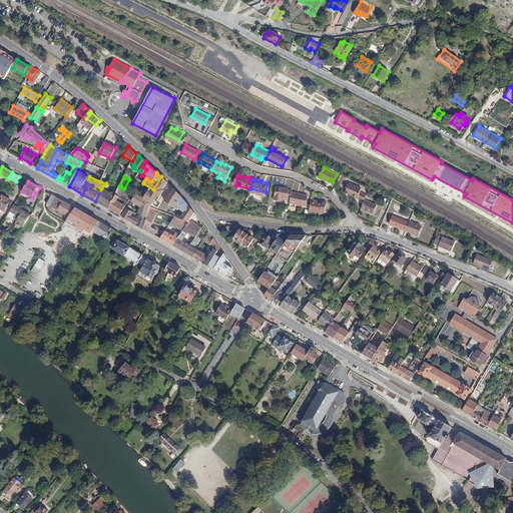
[(361,188),(350,182),(345,190),(357,196),(361,188)]
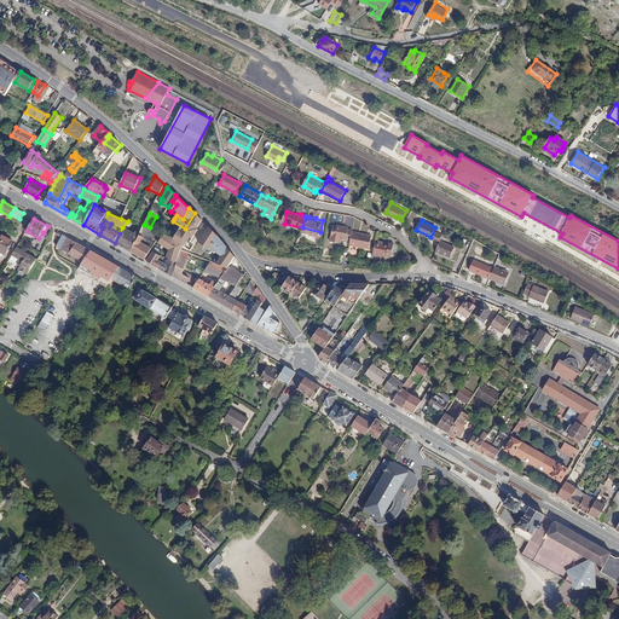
[(181,233),(185,229),(173,221),(169,226),(181,233)]
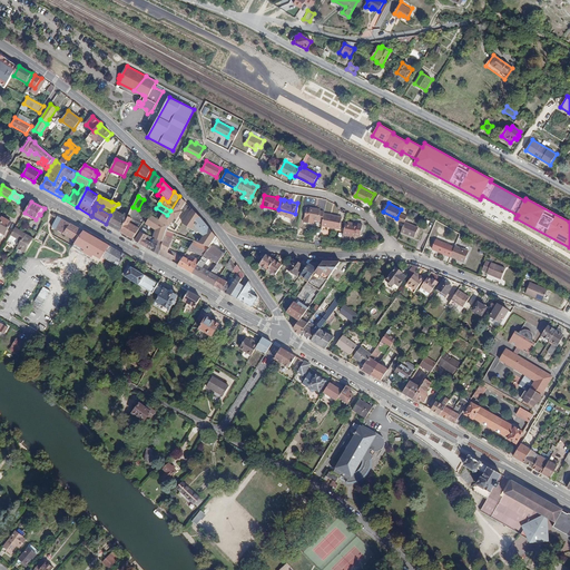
[(148,214),(138,209),(133,207),(131,209),(128,215),(120,232),(134,239),(148,214)]
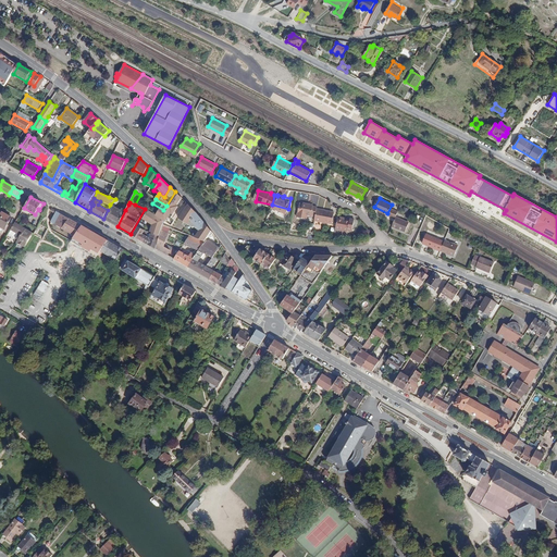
[(300,215),(313,219),(316,208),(317,207),(312,207),(312,205),(302,202),(300,215)]
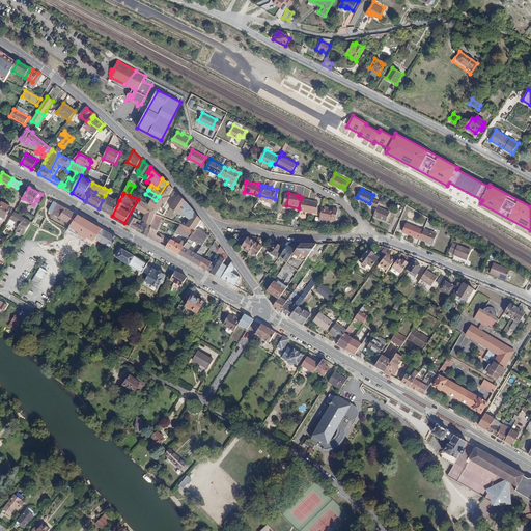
[(108,197),(102,211),(112,216),(119,200),(116,199),(115,200),(108,197)]
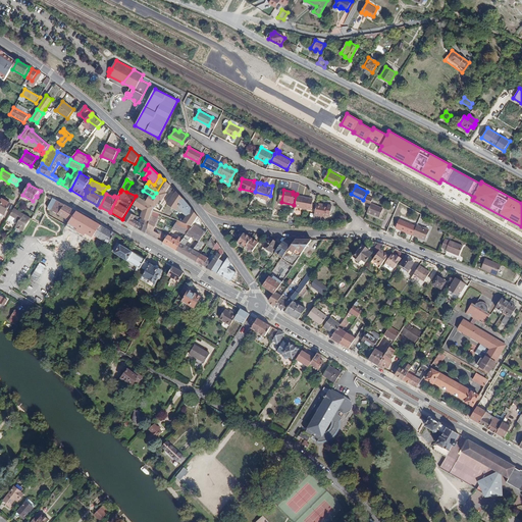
[(313,199),(296,195),(294,205),(294,206),(310,210),(313,199)]
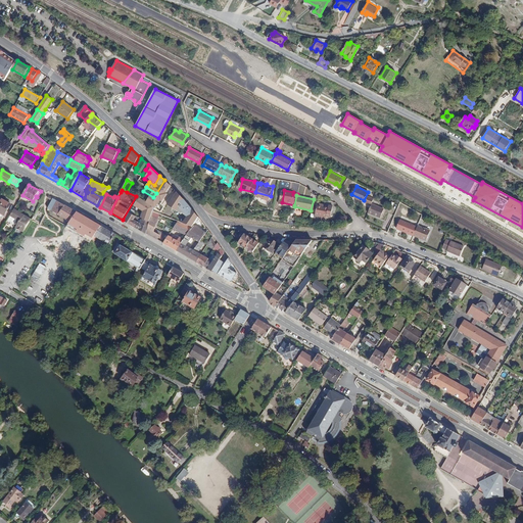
[(10,204),(0,197),(0,218),(2,219),(10,204)]
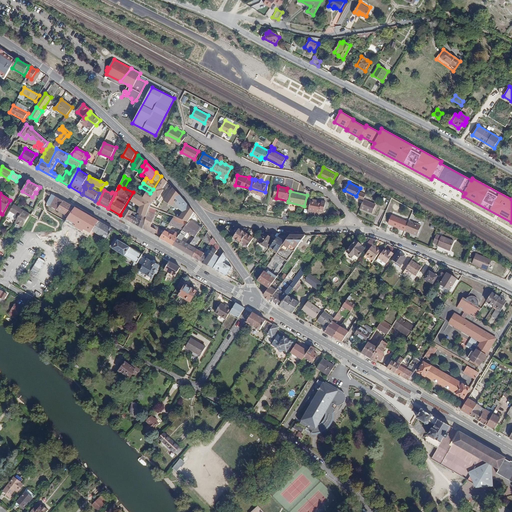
[(75,208),(51,194),(50,197),(47,204),(69,217),(75,208)]
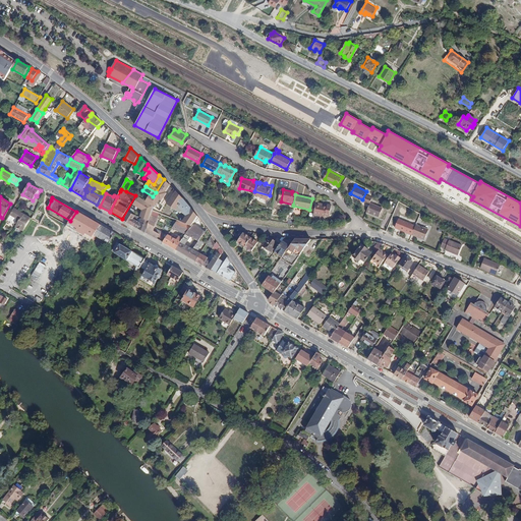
[(151,219),(153,211),(152,211),(145,208),(148,203),(138,197),(137,197),(128,213),(134,215),(138,209),(139,210),(140,207),(143,208),(140,219),(149,222),(150,219),(151,219)]
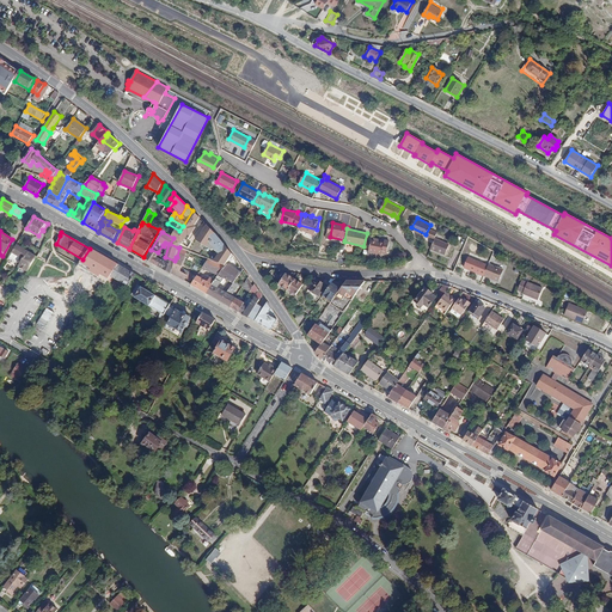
[(384,240),(371,238),(368,250),(381,252),(391,254),(393,242),(384,239),(384,240)]
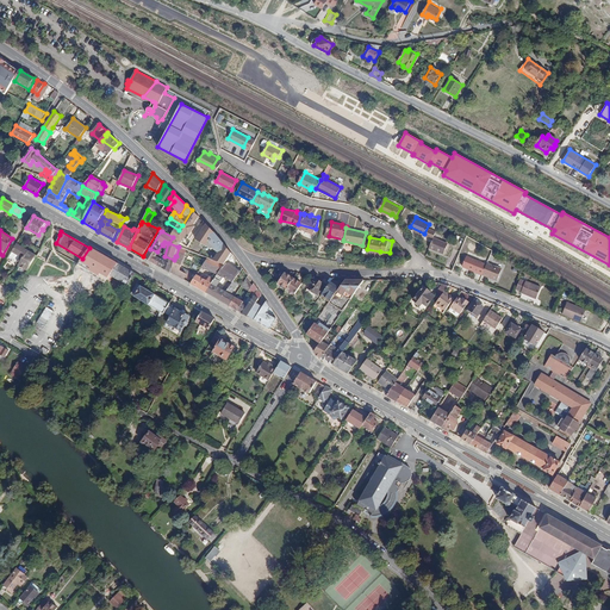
[(447,244),(433,237),(429,248),(443,254),(447,244)]
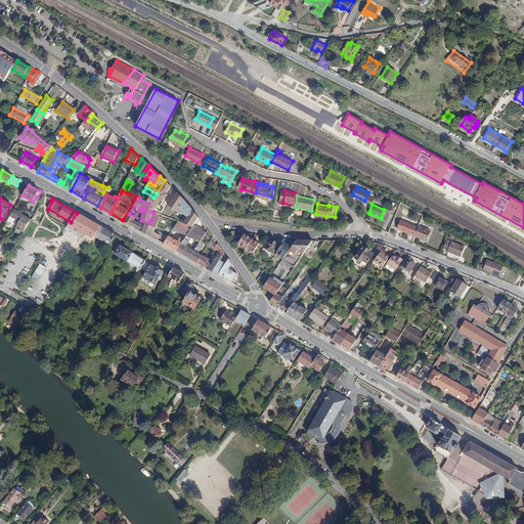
[(19,221),(15,228),(24,232),(31,220),(14,210),(10,216),(19,221)]
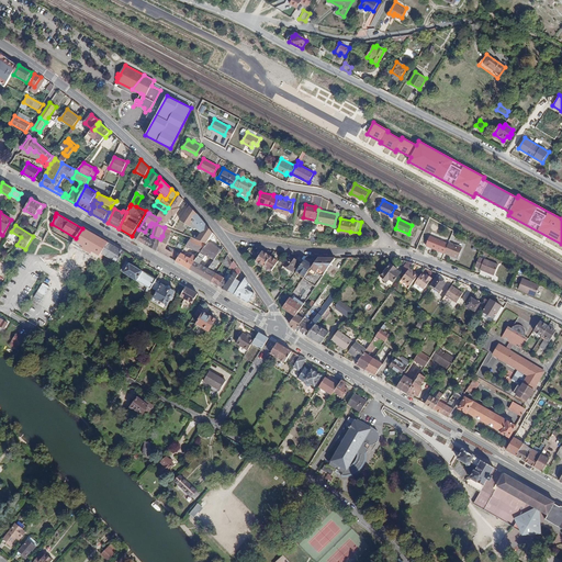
[(205,240),(208,243),(213,234),(210,229),(206,225),(199,231),(208,237),(205,240)]
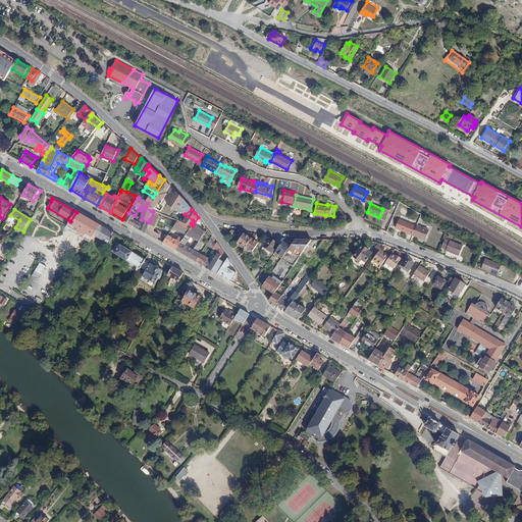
[(128,213),(124,220),(135,226),(138,221),(134,219),(136,216),(135,215),(128,213)]
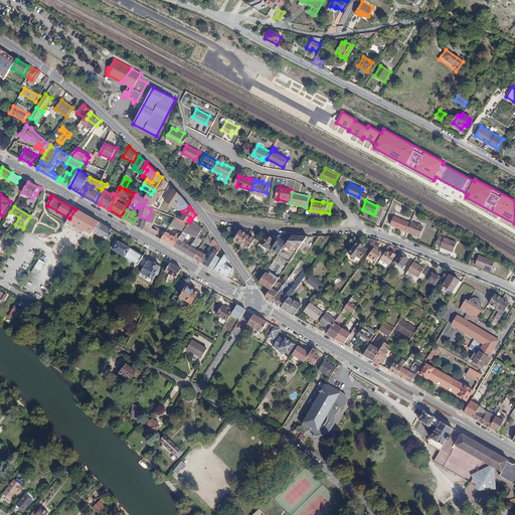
[(136,218),(133,223),(144,230),(147,219),(139,216),(139,219),(136,218)]
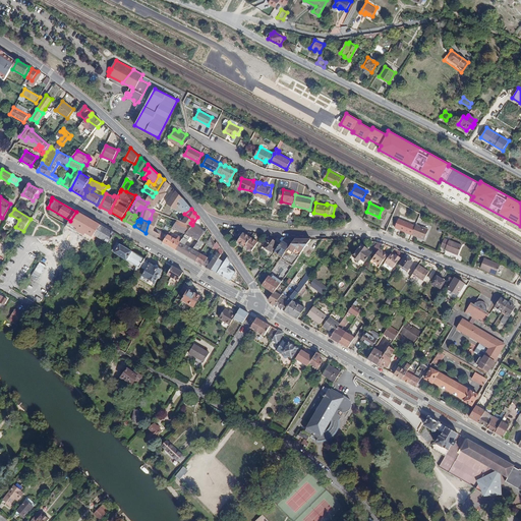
[(151,219),(150,219),(149,222),(146,233),(157,239),(158,236),(162,238),(164,234),(155,228),(157,221),(151,219)]
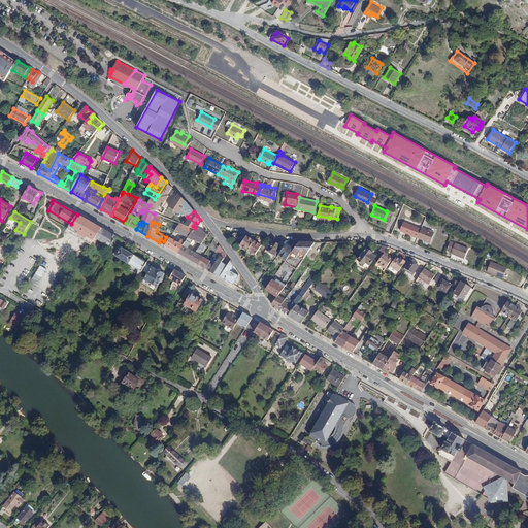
[(174,231),(190,236),(194,229),(179,223),(174,231)]
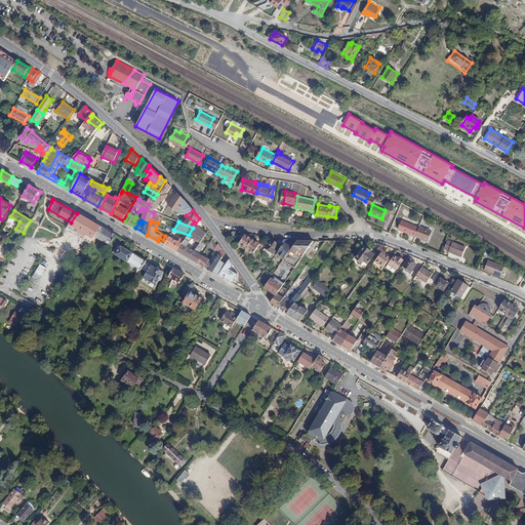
[(414,236),(418,228),(418,227),(406,221),(402,231),(414,236)]
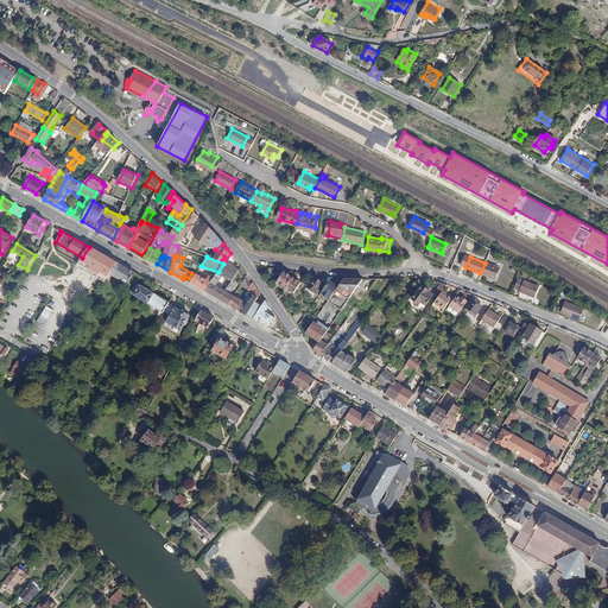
[(135,273),(118,263),(107,279),(111,282),(114,276),(128,284),(135,273)]
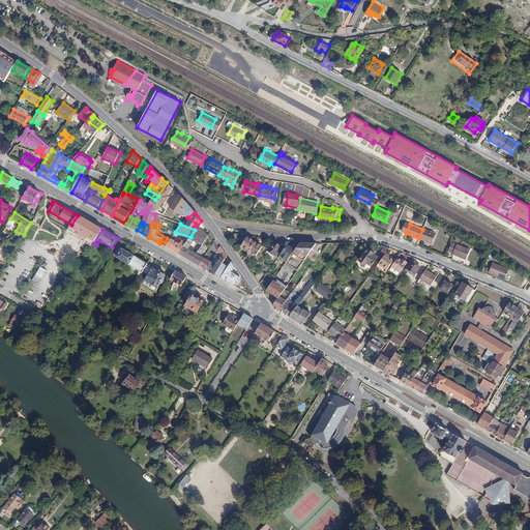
[(195,230),(190,237),(189,238),(194,240),(202,245),(204,243),(209,237),(196,229),(195,230)]
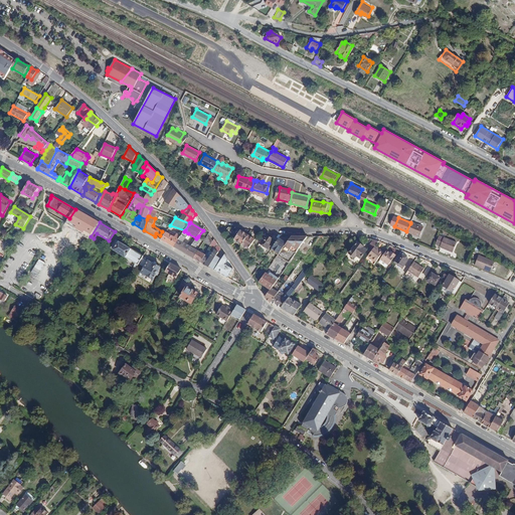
[(422,228),(410,223),(406,231),(410,233),(411,232),(414,233),(413,234),(418,237),(422,228)]
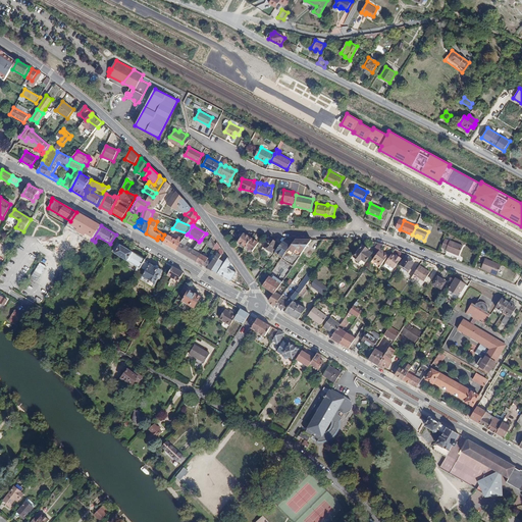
[(238,243),(246,248),(251,239),(244,233),(238,243)]
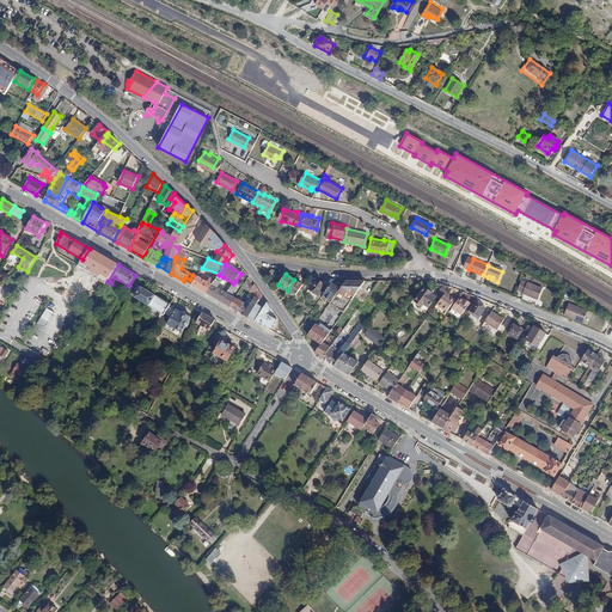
[(207,281),(197,275),(191,285),(207,293),(215,281),(210,277),(207,281)]
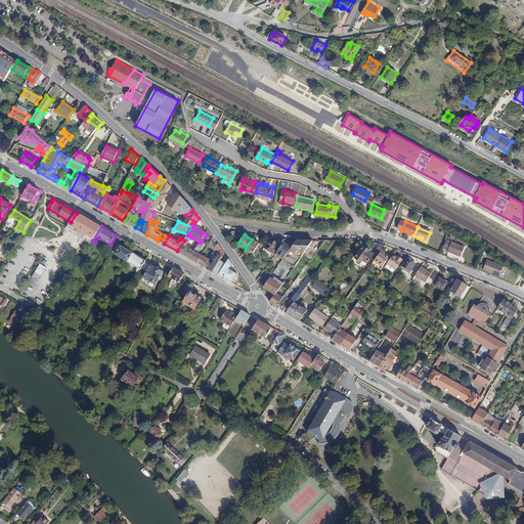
[(191,237),(187,235),(184,241),(177,251),(188,258),(193,251),(186,246),(191,237)]
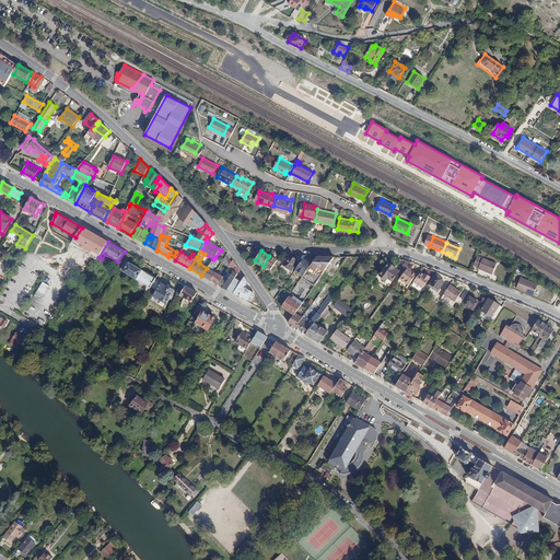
[(299,261),(290,255),(286,259),(284,259),(282,263),(283,264),(282,265),(281,267),(289,273),(291,270),(299,261)]
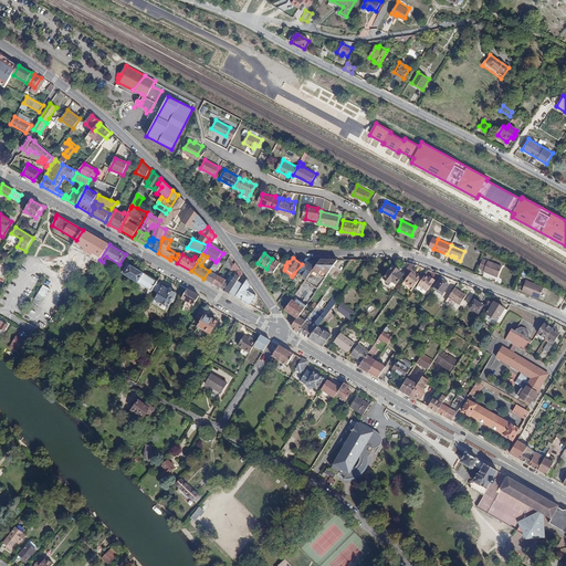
[(231,270),(232,269),(234,265),(229,259),(224,265),(231,270)]
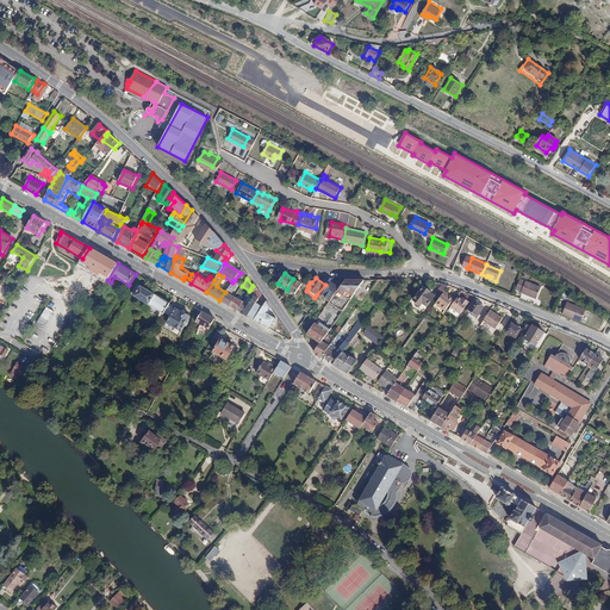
[(302,285),(293,279),(287,290),(296,294),(302,285)]
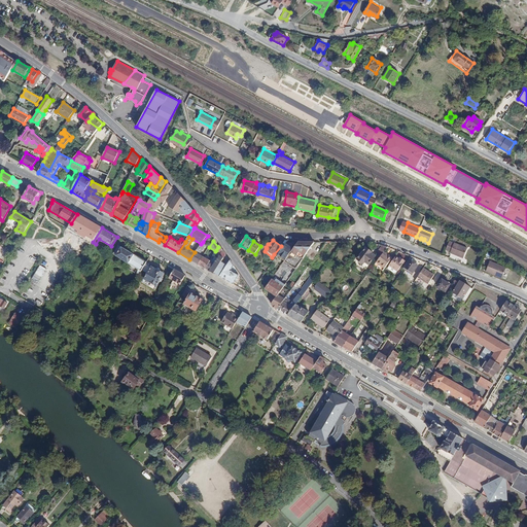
[(206,244),(203,242),(201,244),(195,252),(189,259),(198,265),(203,256),(199,254),(206,244)]
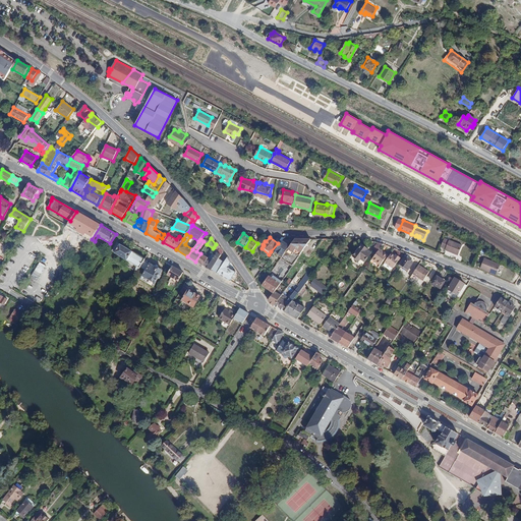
[(294,239),(291,245),(290,246),(286,251),(290,254),(292,254),(294,252),(297,254),(300,254),(310,239),(294,239)]
